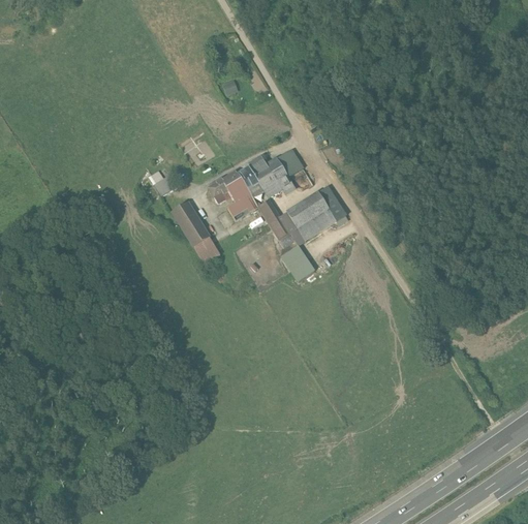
[(231,75),(219,81),(223,92),(236,88),(231,75)]
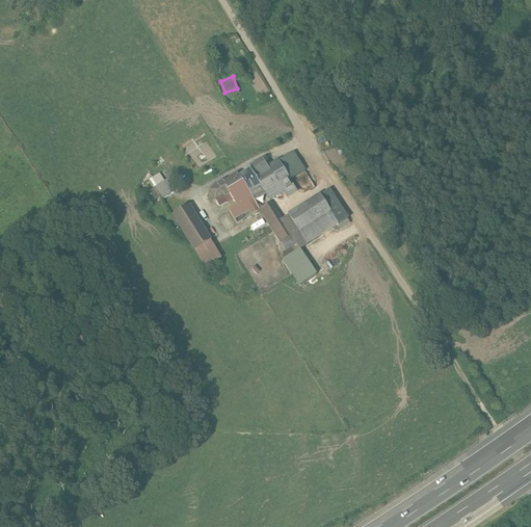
[(294,148),(279,158),(290,177),(306,166),(294,148)]
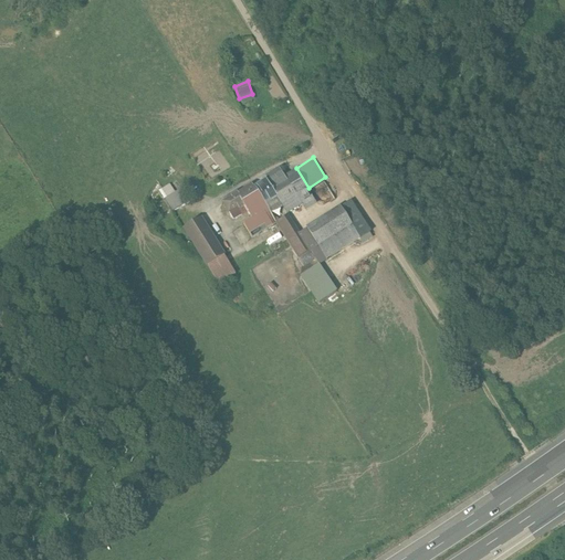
[(279,167),(265,176),(267,178),(254,185),(259,191),(265,202),(278,196),(270,183),(284,175),(279,167)]
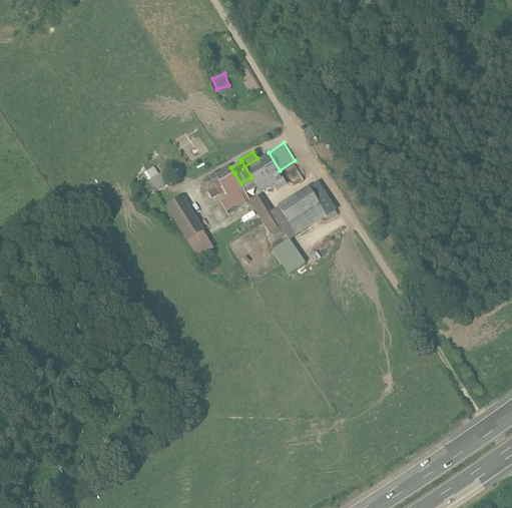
[(258,158),(244,166),(251,177),(257,185),(261,192),(275,183),(285,177),(280,170),(269,152),(258,158)]
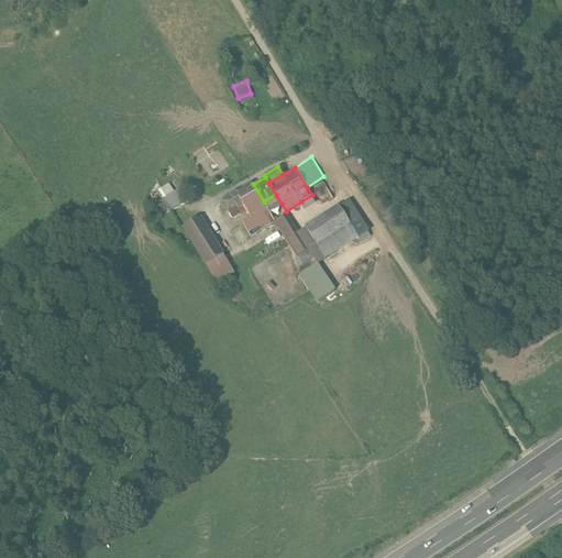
[(168,182),(160,187),(165,196),(174,190),(168,182)]
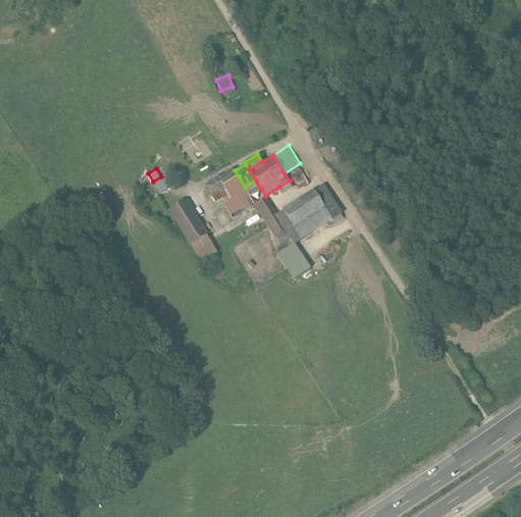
[(233,168),(218,177),(223,186),(239,176),(235,170),(233,168)]
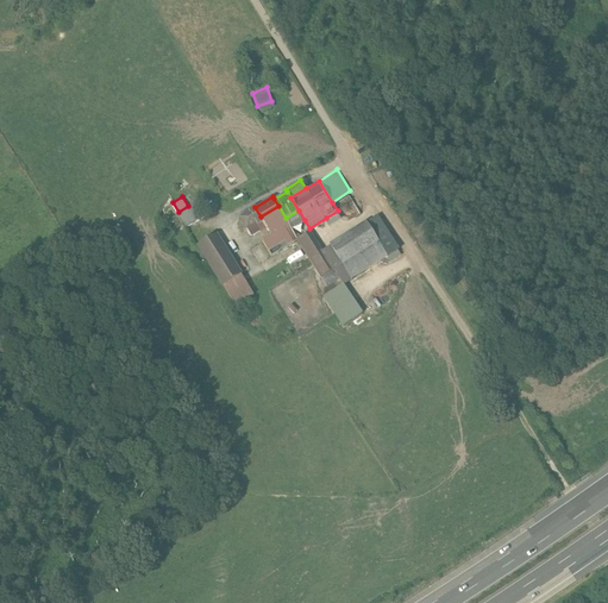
[(186,226),(204,215),(195,201),(177,213),(186,226)]
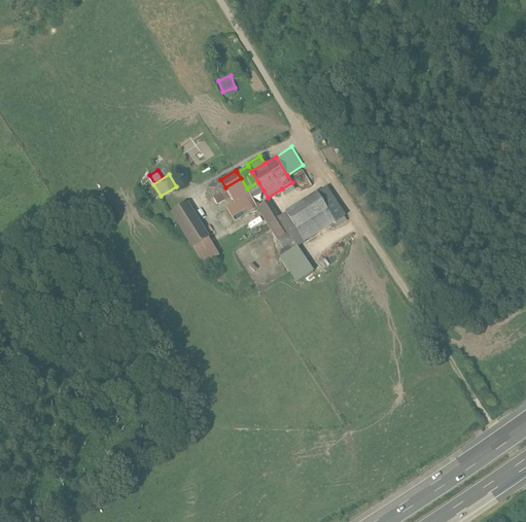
[(241,178),(225,187),(228,190),(235,202),(228,207),(235,218),(257,205),(252,197),(247,188),(241,178)]
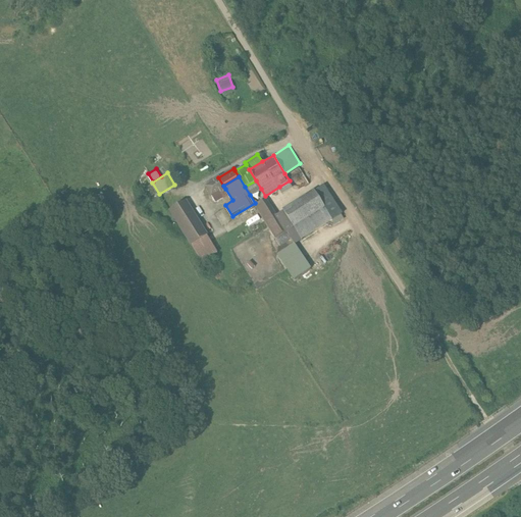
[(218,177),(205,186),(212,196),(219,192),(225,189),(223,186),(218,177)]
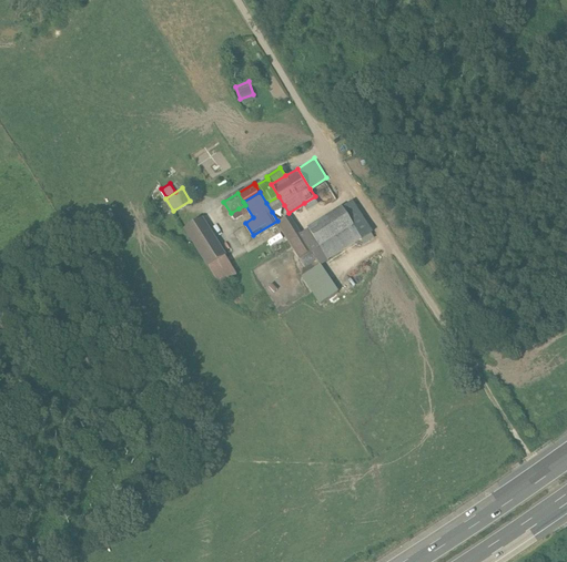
[(272,212),(284,205),(279,196),(266,203),(272,212)]
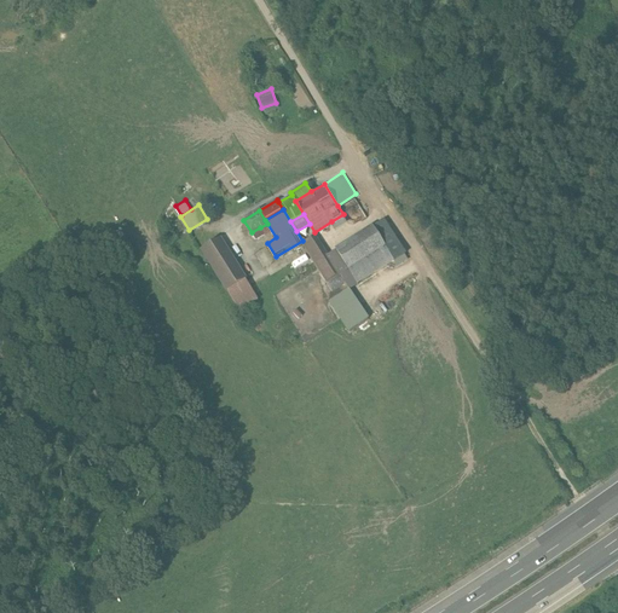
[(331,221),(334,226),(346,219),(344,214),(331,221)]
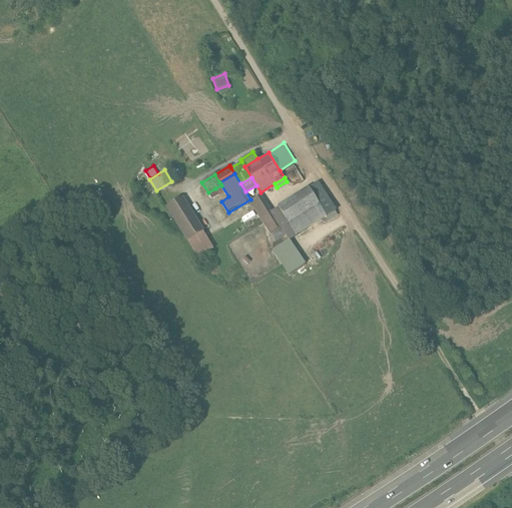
[(335,207),(317,179),(309,184),(319,201),(326,212),(335,207)]
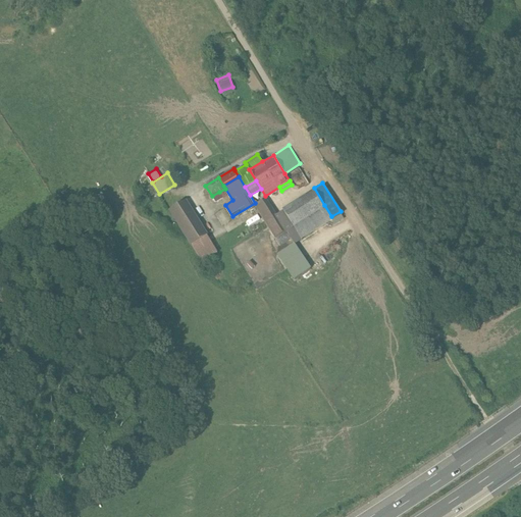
[(314,188),(282,207),(294,224),(324,205),(314,188)]
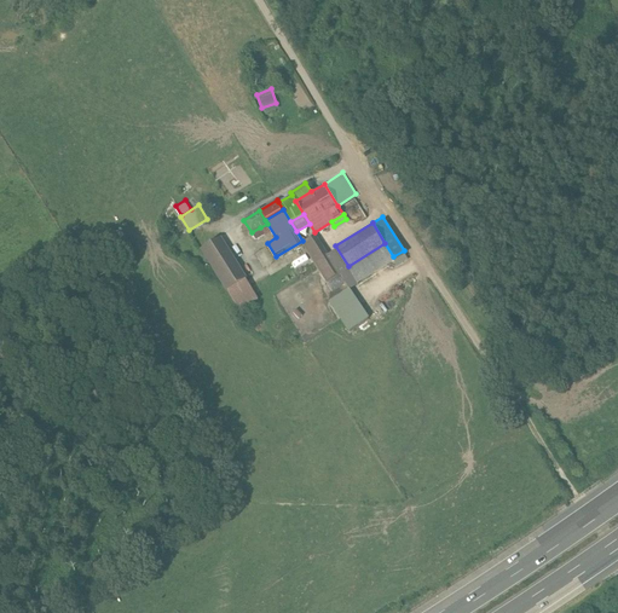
[(218,236),(200,248),(225,289),(244,277),(218,236)]
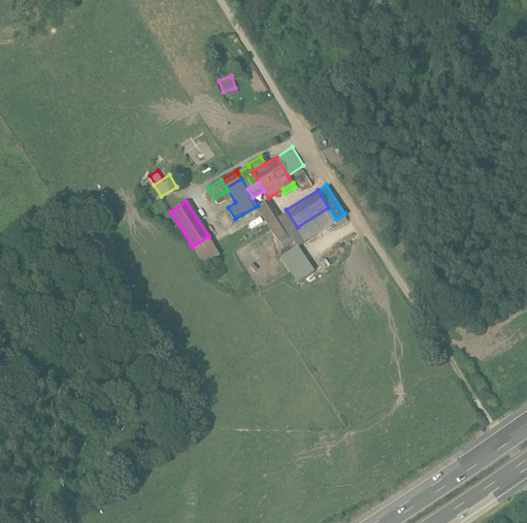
[(274,217),(265,201),(258,205),(278,238),(286,234),(274,217)]
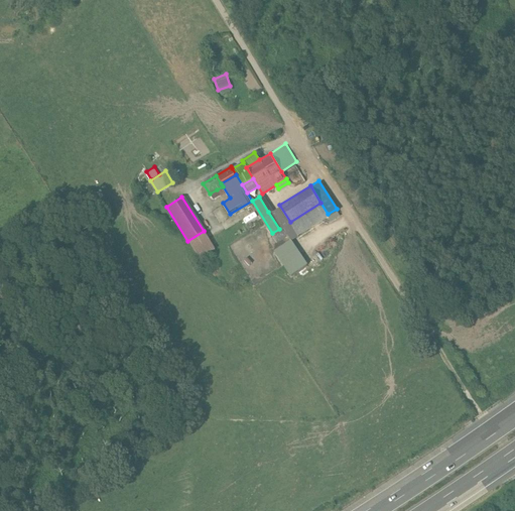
[(320,203),(290,222),(297,233),(328,214),(320,203)]
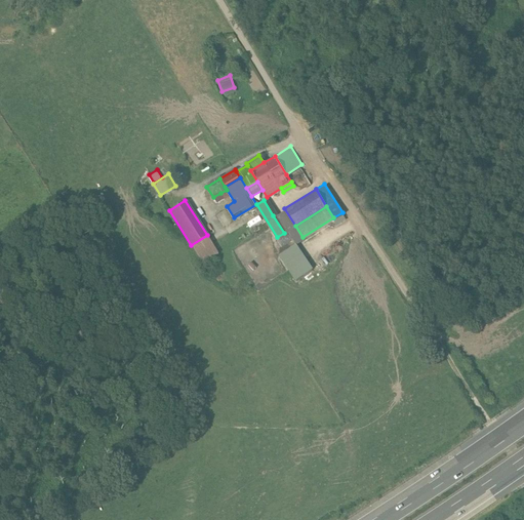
[(284,208),(273,215),(284,233),(288,230),(295,226),(284,208)]
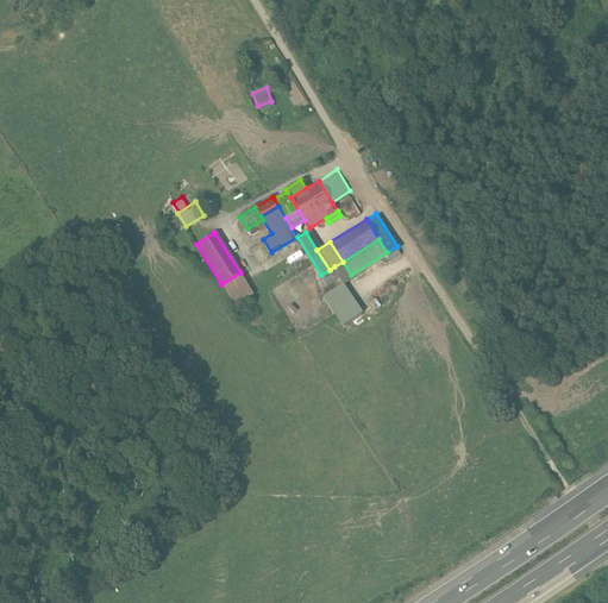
[(397,246),(387,252),(390,257),(400,251),(397,246)]
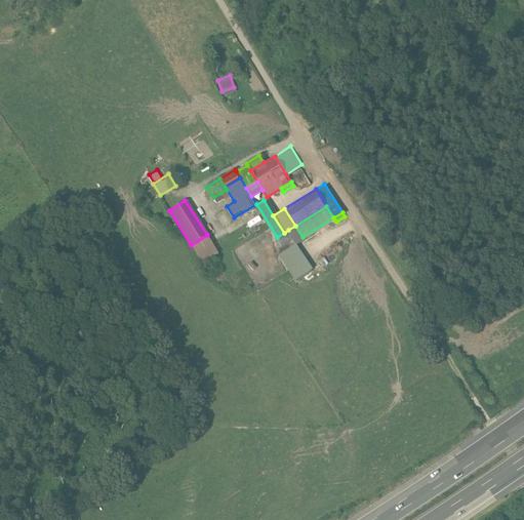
[(303,237),(295,226),(288,230),(292,236),(295,241),(303,237)]
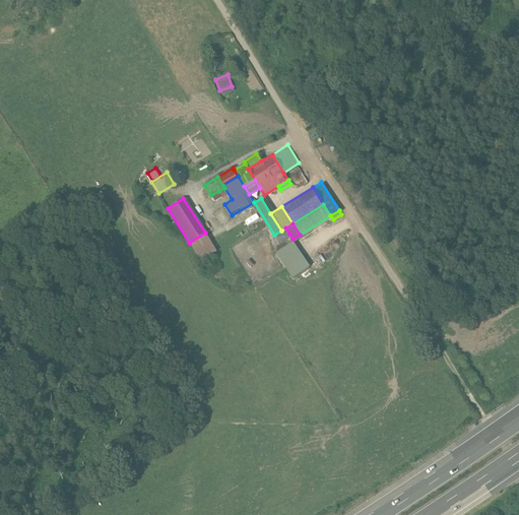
[(281,231),(274,235),(278,241),(289,234),(285,228),(281,231)]
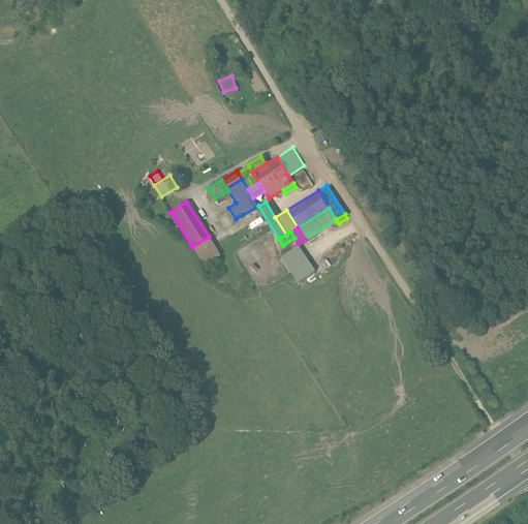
[(209,237),(192,247),(204,265),(219,254),(209,237)]
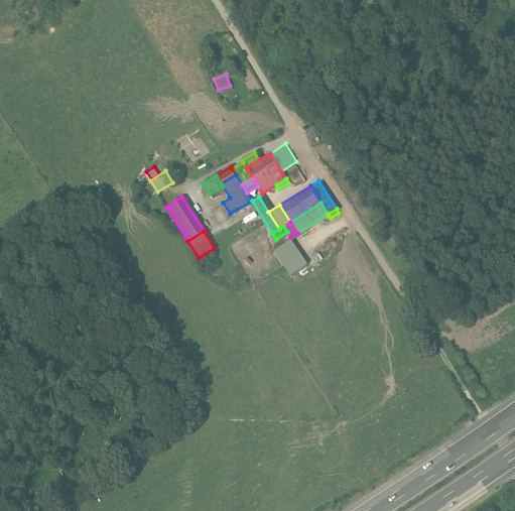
[(290,238),(273,248),(288,272),(305,262),(290,238)]
